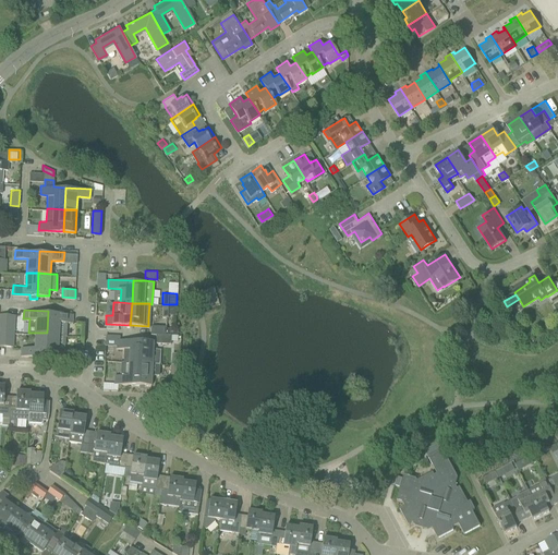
[(73,312),(48,311),(47,333),(59,334),(65,334),(65,321),(73,321),(73,312)]
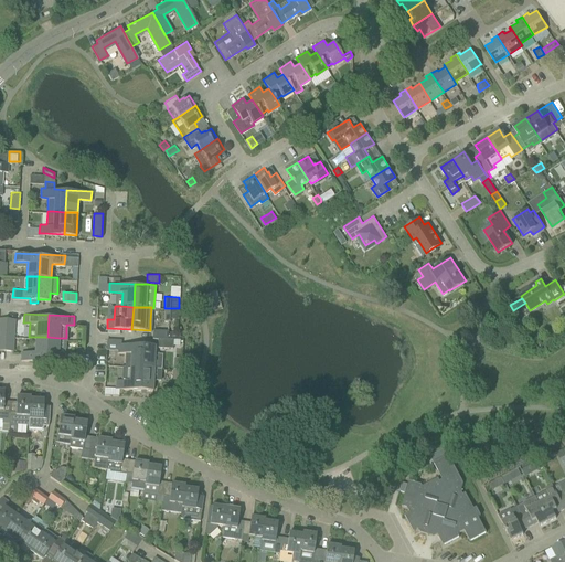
[(6,328),(6,336),(13,336),(14,317),(7,317),(6,322),(6,328)]
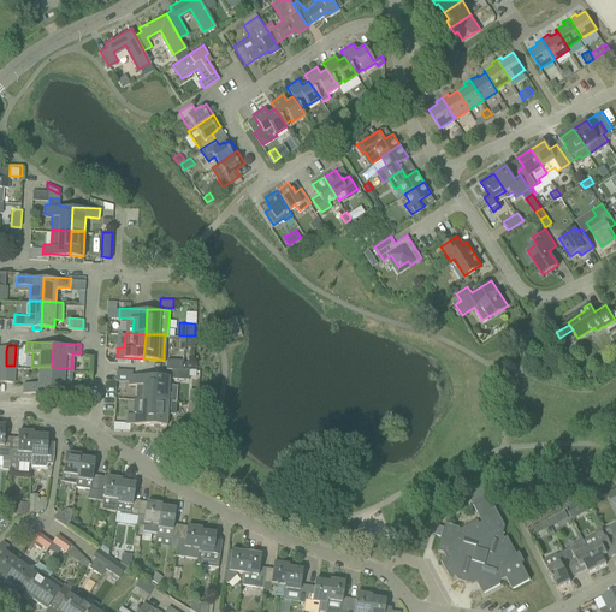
[(189,369),(189,368),(195,368),(196,362),(184,361),(184,358),(167,357),(166,367),(172,368),(189,369)]
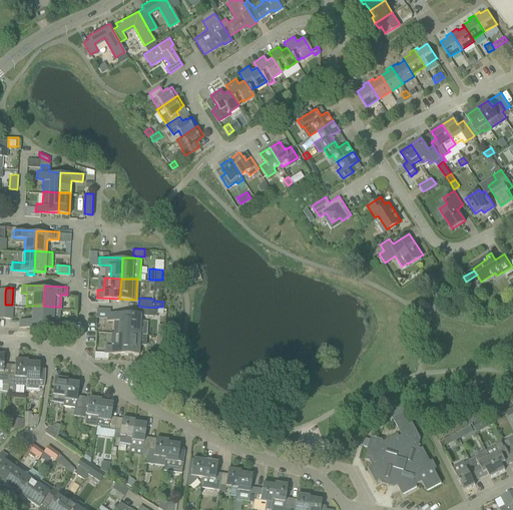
[(12,305),(5,305),(4,317),(12,318),(12,305)]
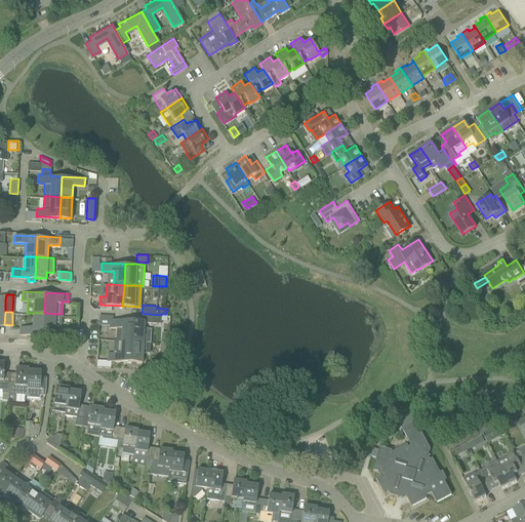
[(21,325),(19,333),(43,334),(44,313),(33,313),(32,325),(21,325)]
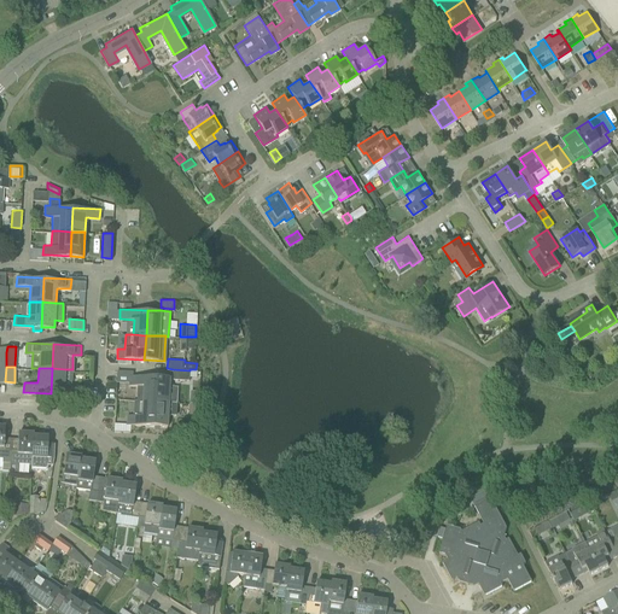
[(51,393),(71,395),(71,379),(65,378),(65,369),(52,368),(51,393)]
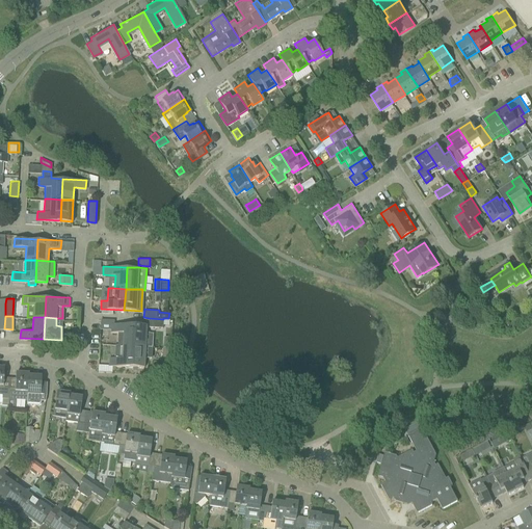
[(163,326),(163,319),(149,318),(149,325),(163,326)]
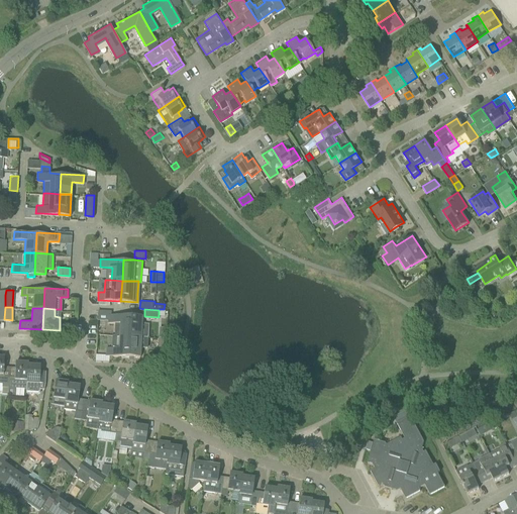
[(108,313),(108,321),(114,322),(114,334),(119,335),(130,335),(131,314),(108,313)]
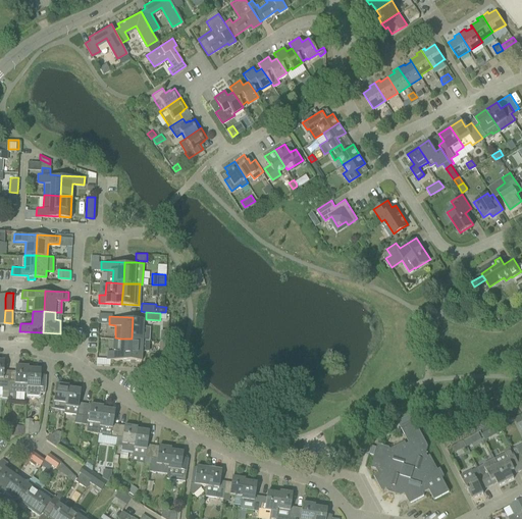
[(143,340),(143,339),(149,339),(150,325),(143,325),(144,318),(133,317),(132,339),(143,340)]
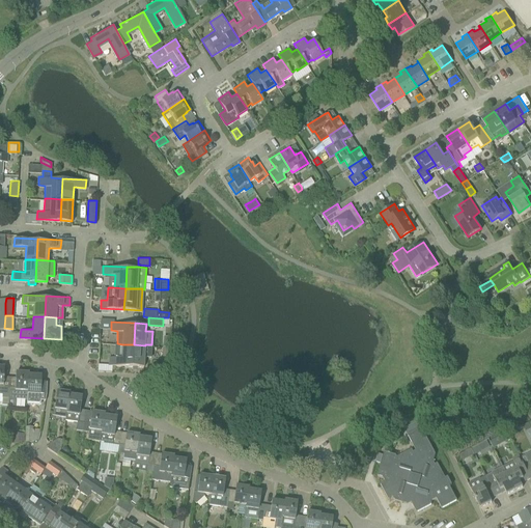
[(66,331),(66,339),(79,340),(79,326),(72,325),(71,332),(66,331)]
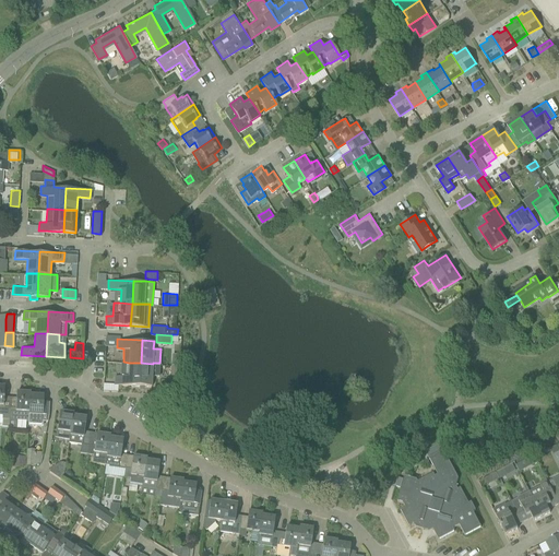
[(173,353),(171,365),(177,365),(179,365),(180,353),(178,353),(173,353)]
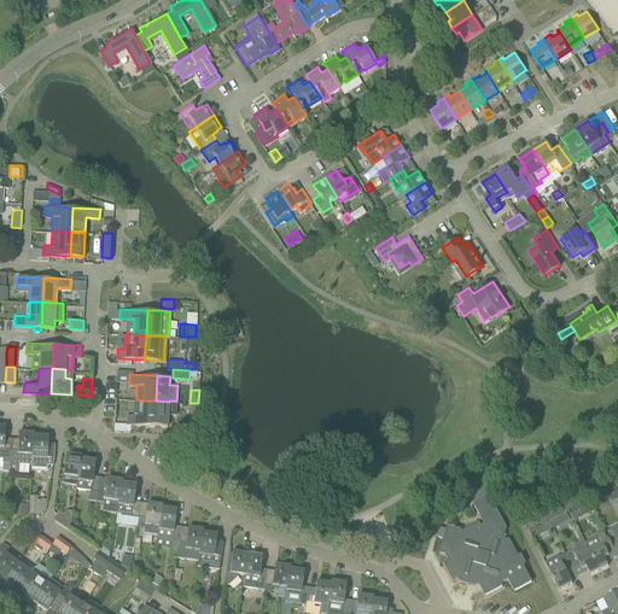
[(127,422),(127,424),(130,424),(153,425),(156,401),(143,401),(136,399),(134,399),(133,415),(127,414),(127,422)]
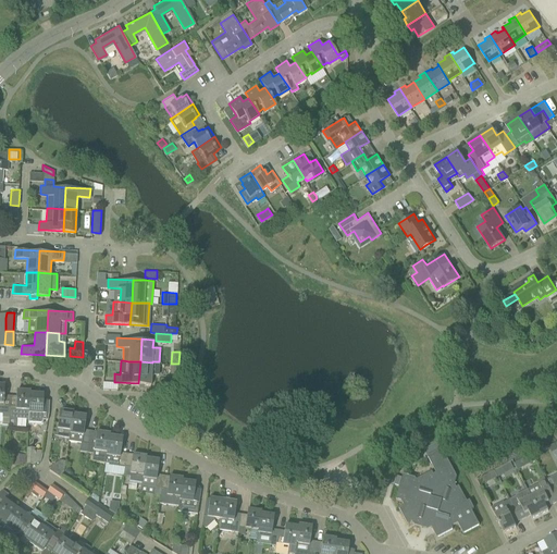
[(140,361),(138,383),(150,384),(151,373),(159,373),(159,361),(152,361),(152,362),(140,361)]
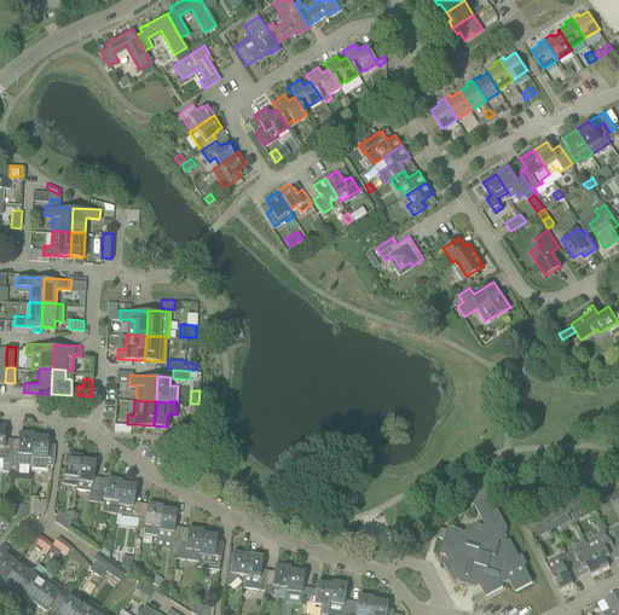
[(10,469),(10,462),(9,462),(11,437),(4,436),(5,425),(0,424),(0,457),(3,457),(3,469),(10,469)]
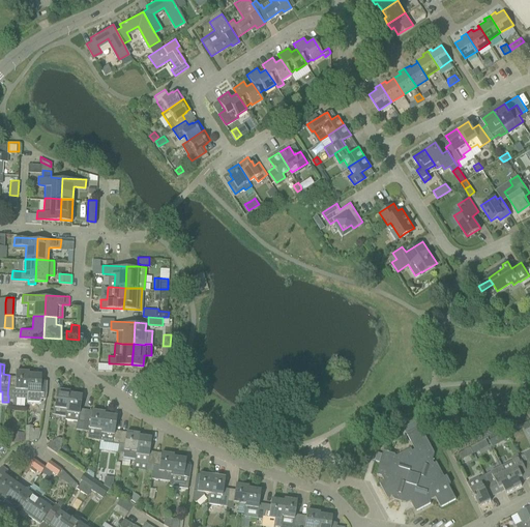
[(8,396),(26,398),(28,373),(28,370),(16,369),(16,375),(9,375),(7,396),(8,396)]
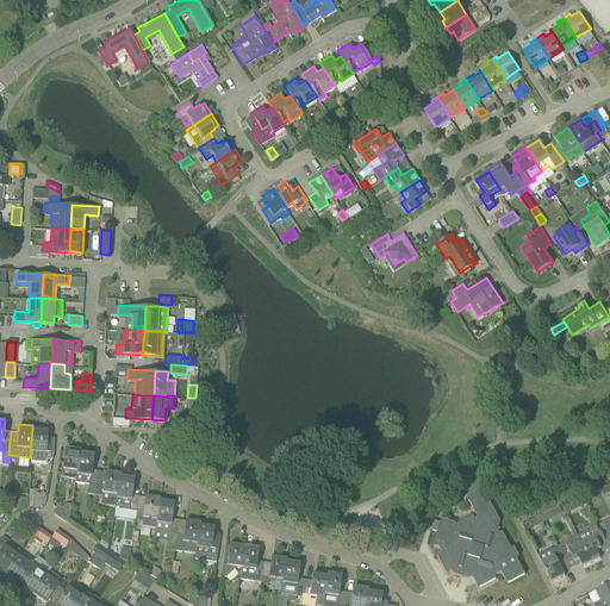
[(51,457),(53,451),(54,437),(47,436),(47,430),(32,429),(30,457),(31,457),(30,461),(45,462),(47,461),(47,457),(51,457)]
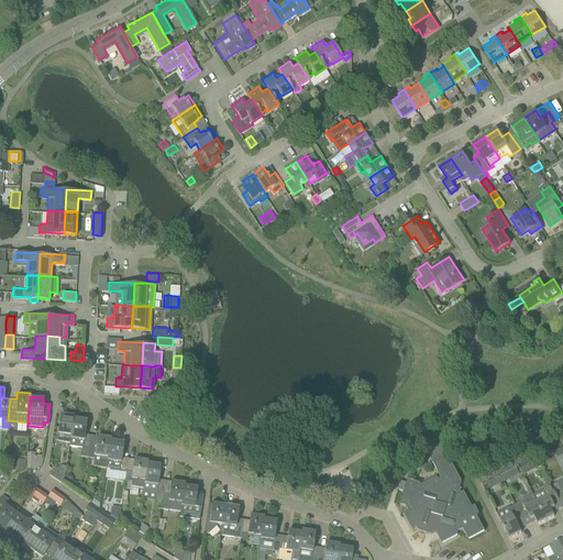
[(63,440),(69,441),(70,441),(72,435),(74,417),(74,415),(61,413),(57,430),(64,431),(63,440)]
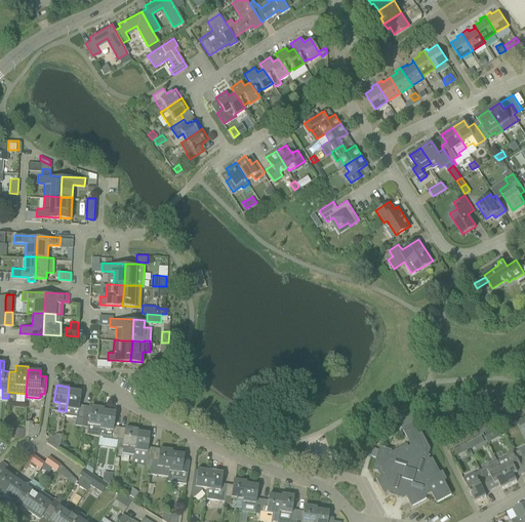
[(66,411),(65,411),(65,413),(83,416),(85,404),(79,403),(81,391),(69,389),(67,405),(66,411)]
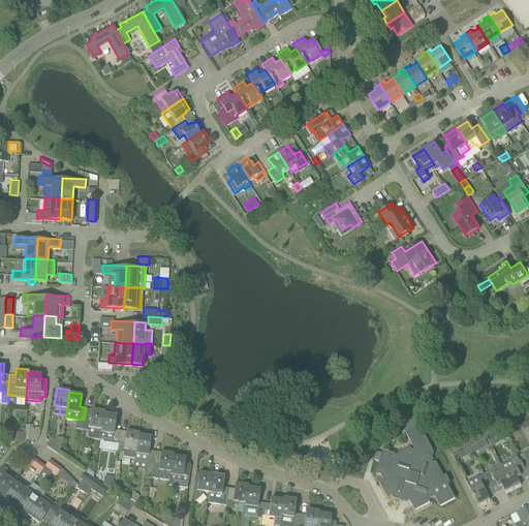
[(101,430),(103,412),(104,410),(86,407),(84,420),(83,428),(88,429),(87,436),(100,438),(100,437),(101,430)]
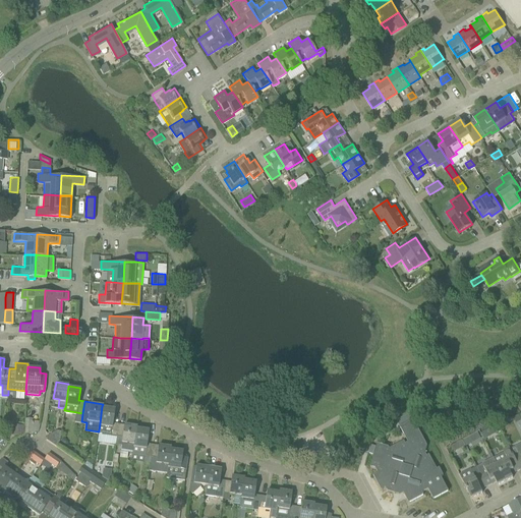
[(102,406),(100,423),(99,430),(102,432),(101,433),(116,436),(118,422),(112,421),(114,408),(102,406)]
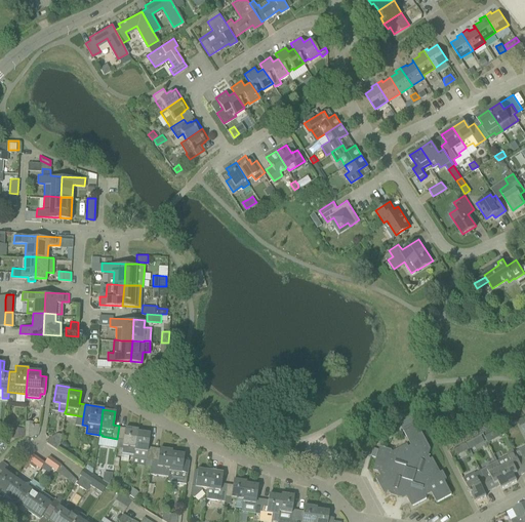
[(412,414),(399,422),(402,428),(416,420),(413,415),(412,414)]
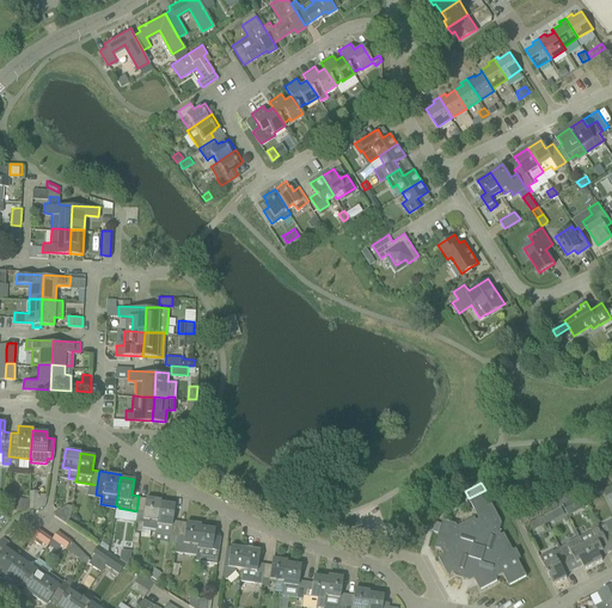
[(44,504),(46,492),(38,492),(38,489),(30,489),(29,507),(37,507),(42,507),(44,504)]
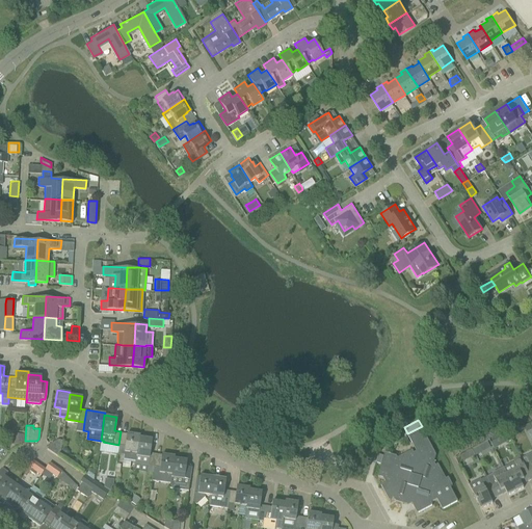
[(452,483),(448,476),(446,477),(439,463),(436,464),(434,460),(436,454),(434,451),(422,427),(408,435),(417,451),(415,452),(413,450),(398,457),(397,455),(386,451),(382,464),(378,476),(383,477),(387,482),(381,484),(390,500),(395,497),(397,501),(408,504),(413,502),(415,506),(418,512),(432,504),(431,501),(437,498),(442,507),(457,499),(450,484),(452,483)]
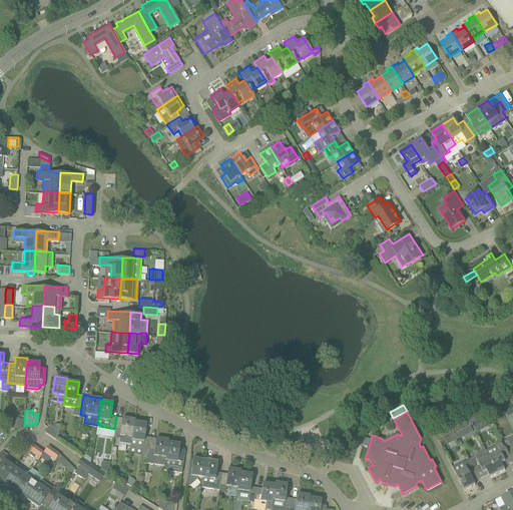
[(131,438),(133,421),(134,419),(116,416),(114,429),(113,434),(114,434),(113,436),(119,438),(119,441),(130,442),(131,438)]
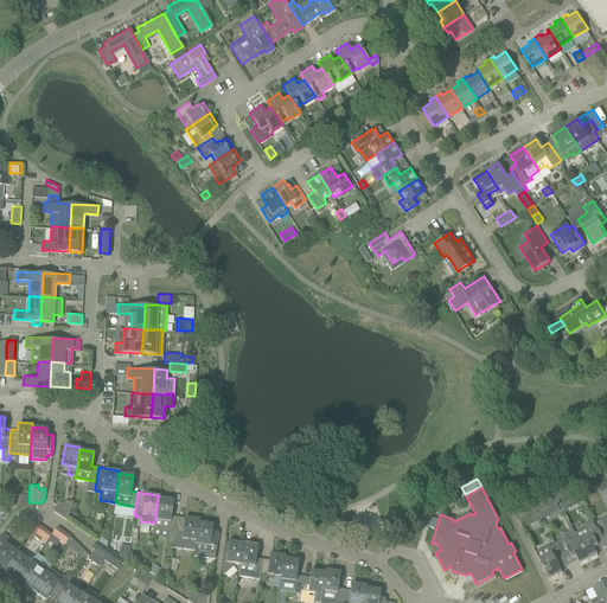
[(14,493),(13,504),(24,504),(24,502),(25,493),(14,493)]
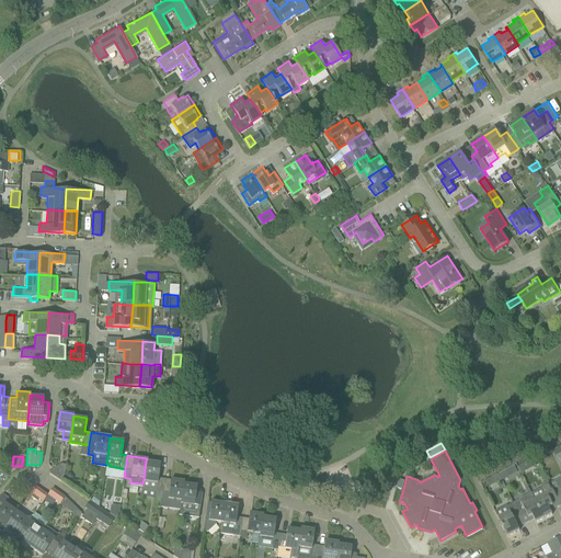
[(536,456),(527,460),(530,466),(539,462),(536,456)]
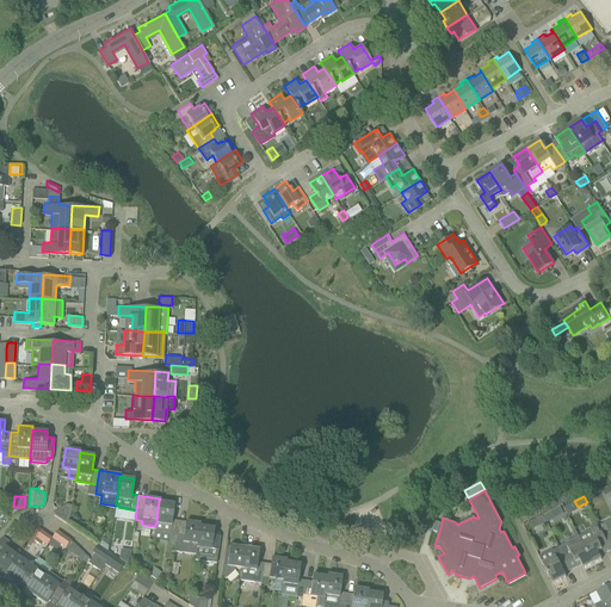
[(168,540),(176,542),(179,520),(172,519),(174,503),(159,501),(156,521),(155,526),(155,530),(170,532),(168,540)]
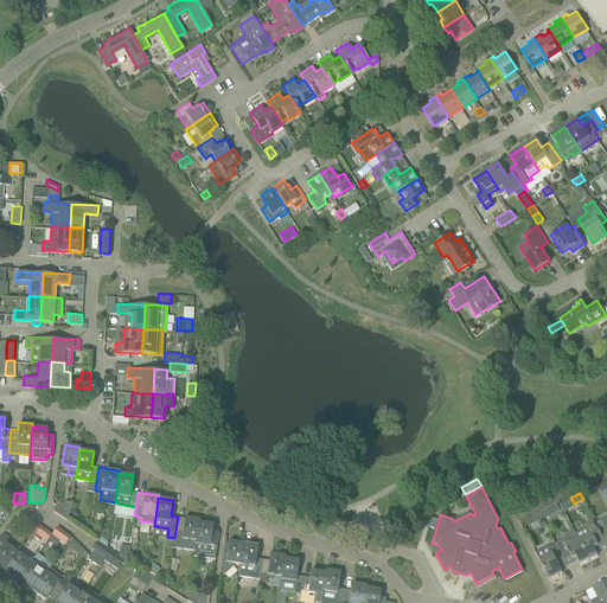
[(58,504),(53,510),(65,518),(70,511),(71,500),(66,499),(58,504)]
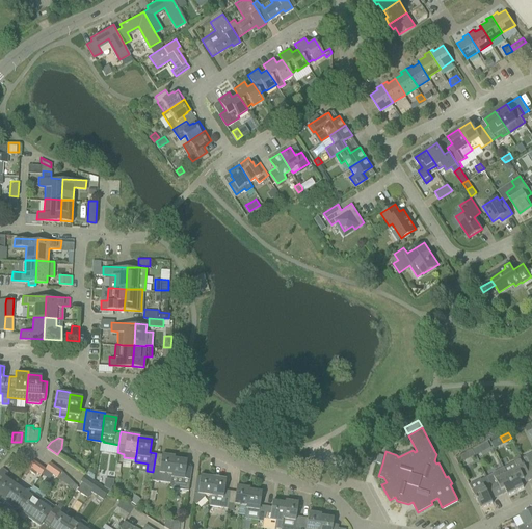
[(482,450),(479,444),(473,447),(476,452),(482,450)]
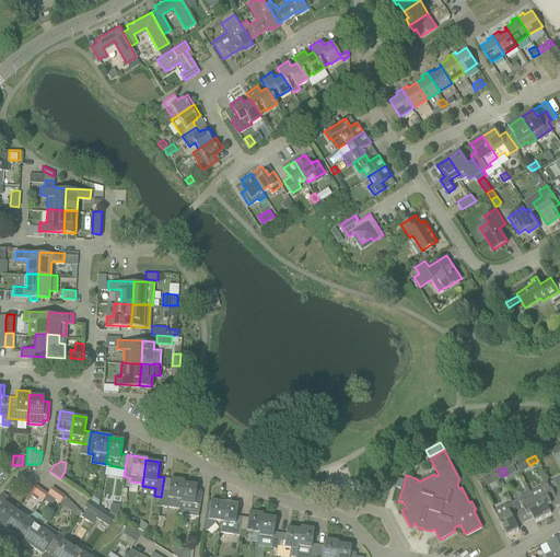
[(184,479),(164,477),(161,497),(160,505),(165,505),(178,507),(179,502),(181,498),(183,483),(184,483),(184,479)]
